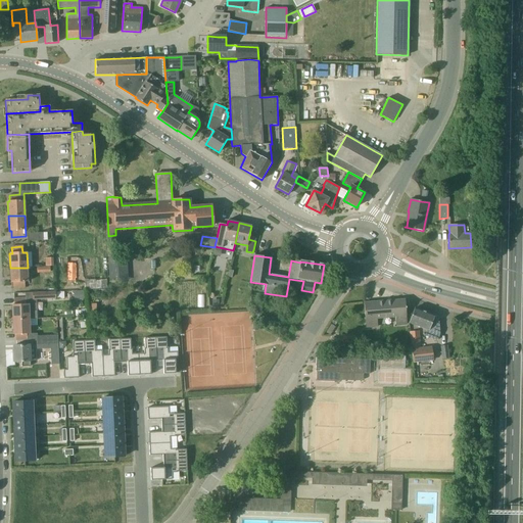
[(107,256),(107,281),(117,281),(116,256),(107,256)]
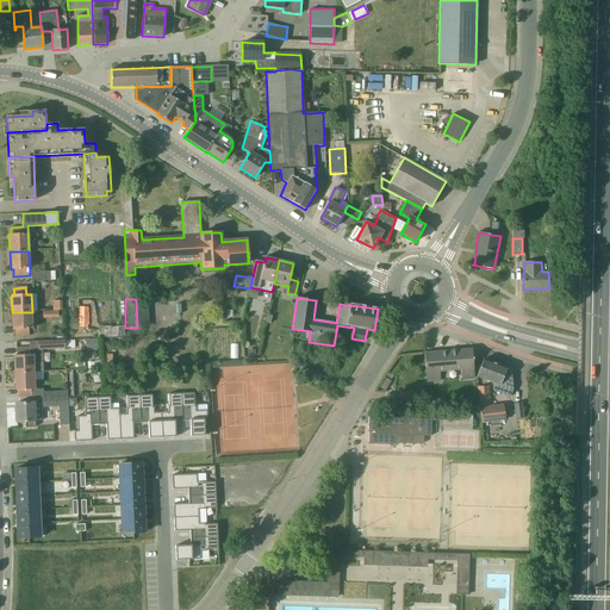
[(16,336),(29,336),(29,329),(33,329),(32,312),(12,312),(13,329),(16,329),(16,336)]
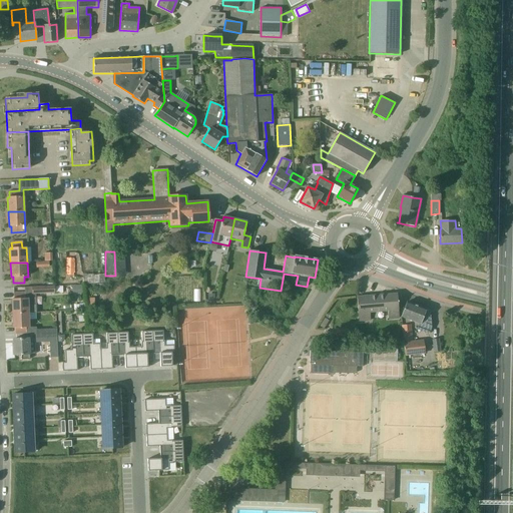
[(81,285),(72,286),(72,295),(82,294),(81,285)]
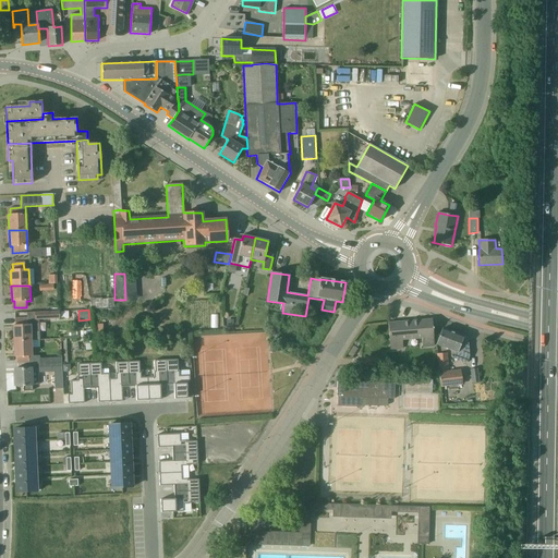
[(35,312),(35,319),(60,318),(59,312),(59,311),(35,312)]
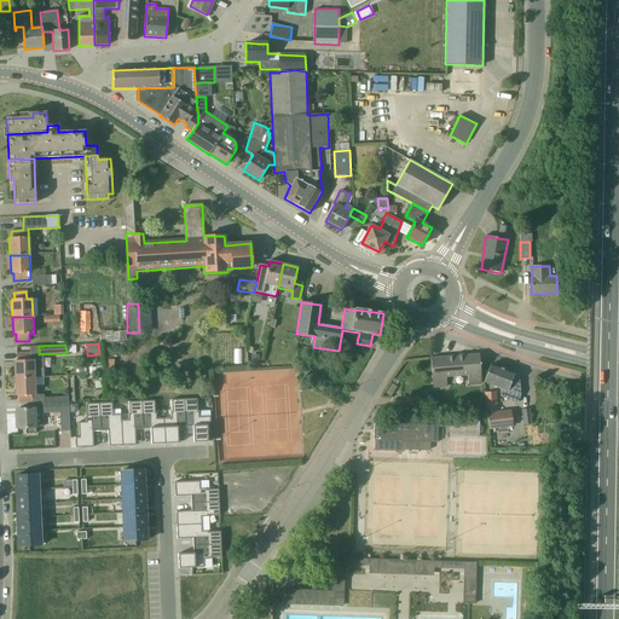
[(15,379),(35,379),(45,377),(44,359),(40,360),(39,356),(30,356),(30,353),(17,353),(17,360),(15,360),(15,379)]
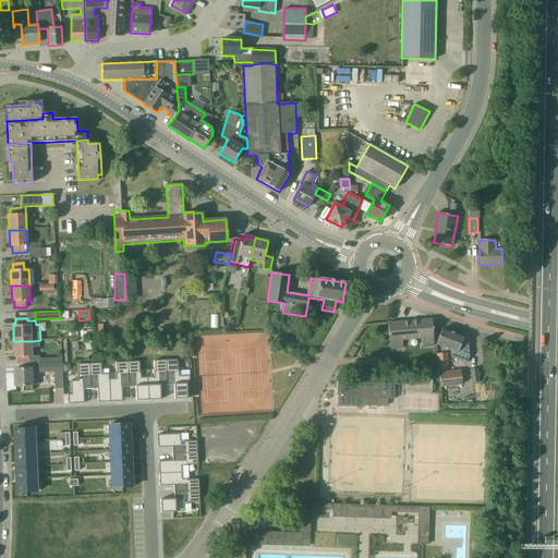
[(434,348),(433,330),(432,319),(388,324),(390,350),(403,349),(402,340),(422,339),(423,348),(434,348)]
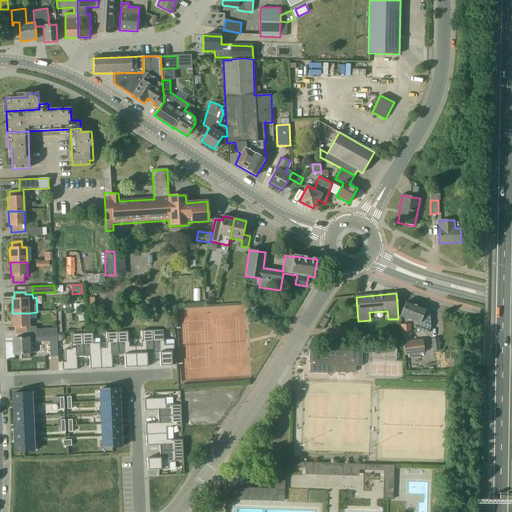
[(246,299),(247,312),(256,312),(255,299),(246,299)]
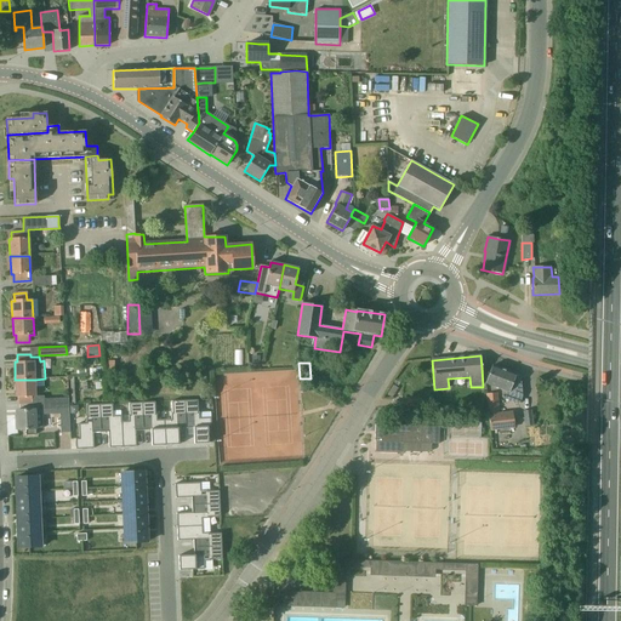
[(522,398),(520,377),(493,366),(485,383),(503,392),(502,396),(503,398),(518,404),(519,403),(522,398)]
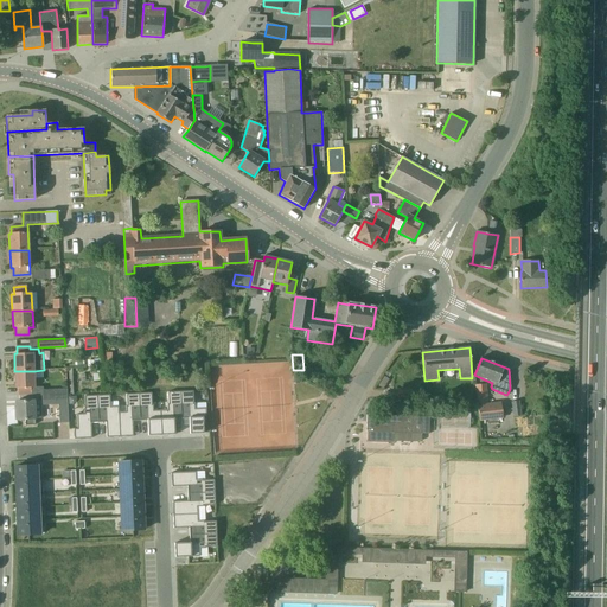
[(18,395),(32,395),(31,388),(36,388),(34,371),(14,371),(16,388),(18,388),(18,395)]
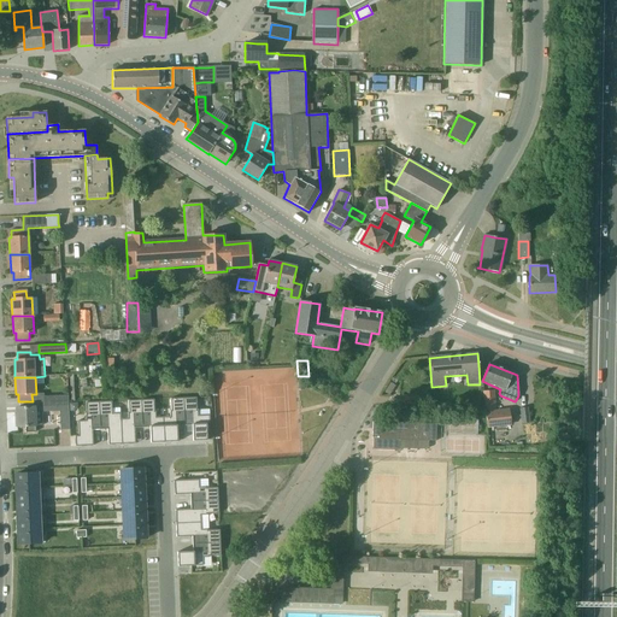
[(486,429),(511,425),(509,409),(497,410),(494,391),(483,392),(486,411),(485,411),(486,429)]
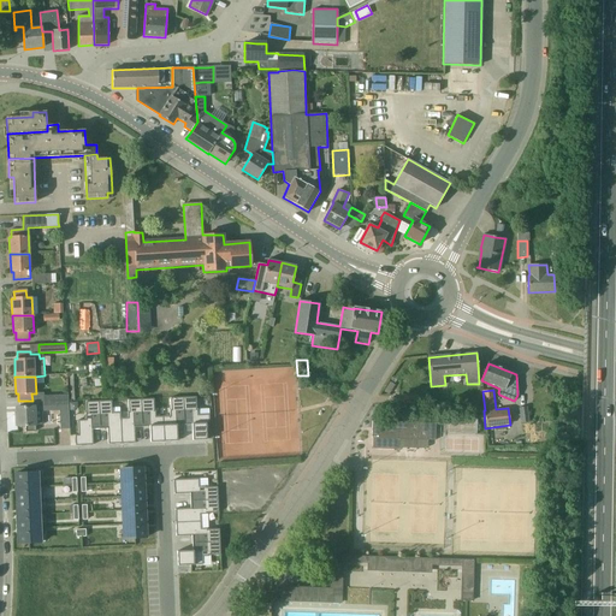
[(59,406),(69,404),(69,395),(43,396),(45,406),(52,406),(59,406)]
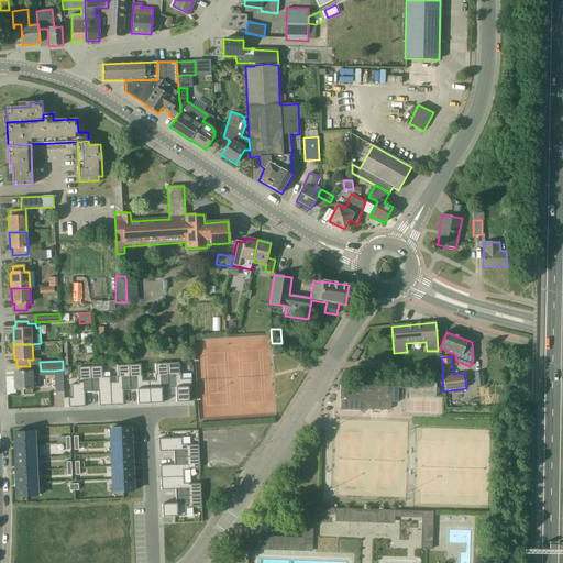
[(156,381),(148,381),(150,404),(163,404),(162,389),(168,389),(167,363),(155,364),(156,381)]
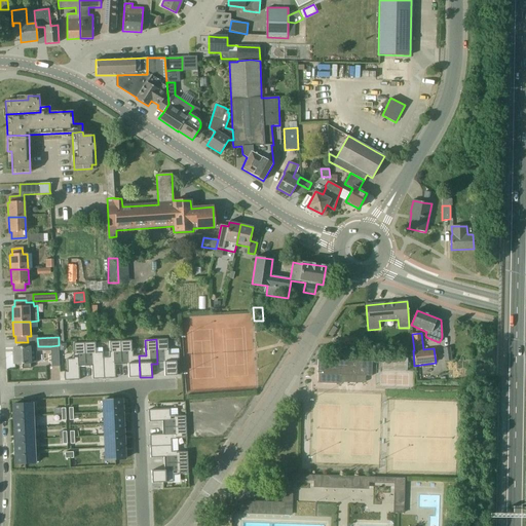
[(168,339),(156,339),(157,364),(163,363),(164,376),(177,376),(176,363),(180,363),(179,353),(168,354),(168,339)]
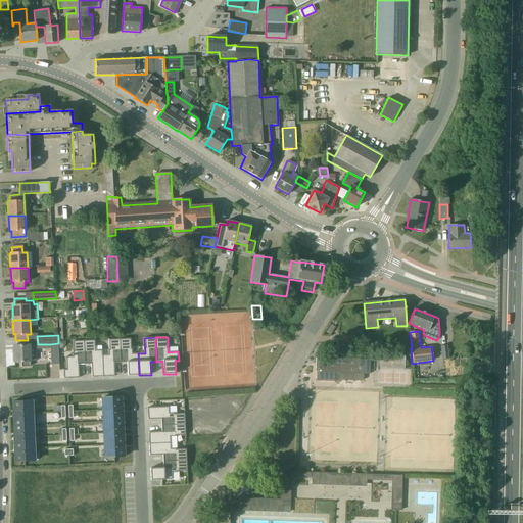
[(108,354),(102,355),(103,377),(115,376),(114,363),(121,363),(120,339),(108,340),(109,350),(108,350),(108,354)]
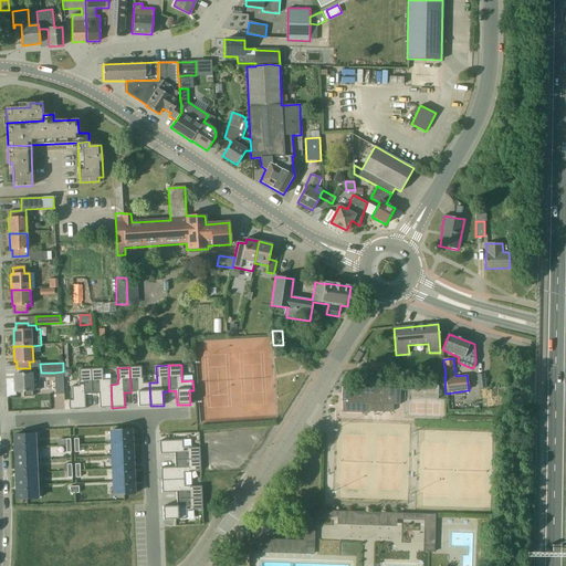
[(129,367),(130,392),(137,392),(138,407),(150,406),(149,383),(140,384),(140,367),(129,367)]
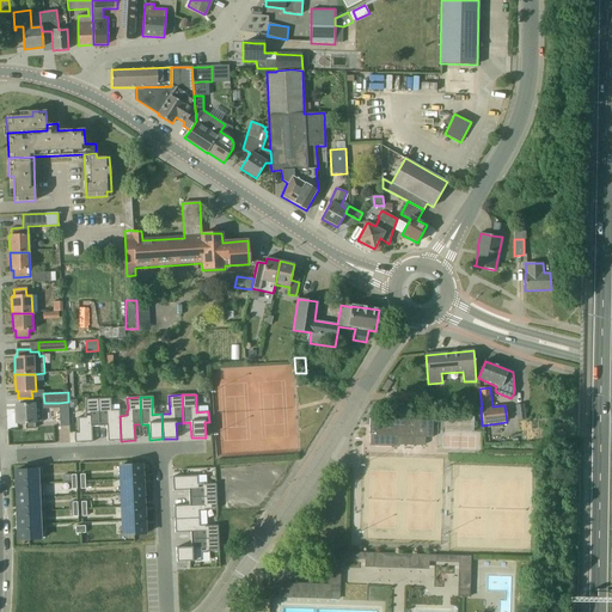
[(92,427),(99,427),(98,398),(85,399),(86,411),(85,411),(85,417),(77,417),(78,434),(74,434),(74,442),(92,442),(92,427)]
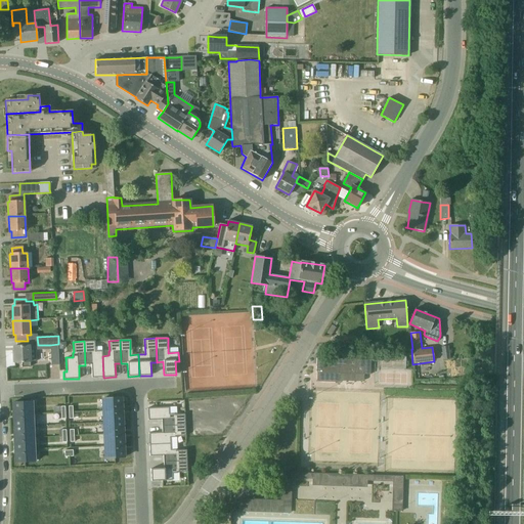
[(92,378),(103,378),(102,356),(102,351),(95,351),(95,341),(84,341),(85,365),(91,364),(92,378)]
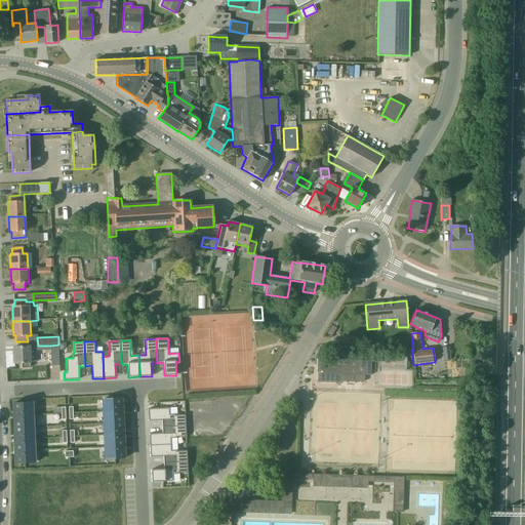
[(50,351),(51,366),(59,365),(58,345),(50,346),(50,351)]
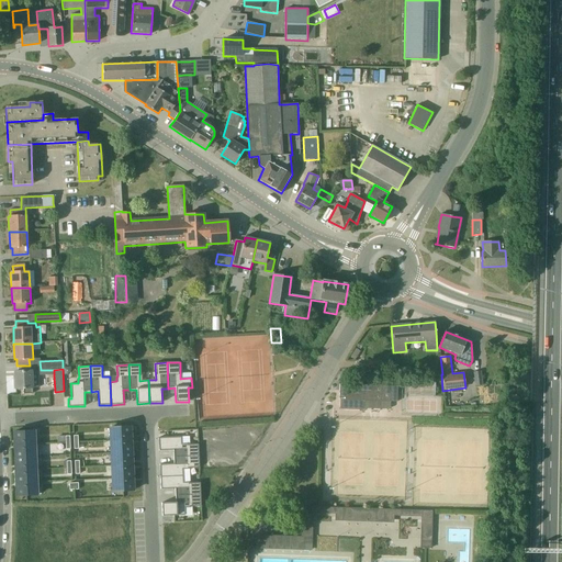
[(38,375),(47,375),(47,370),(41,370),(14,371),(15,389),(23,389),(23,394),(32,394),(32,388),(40,388),(38,375)]
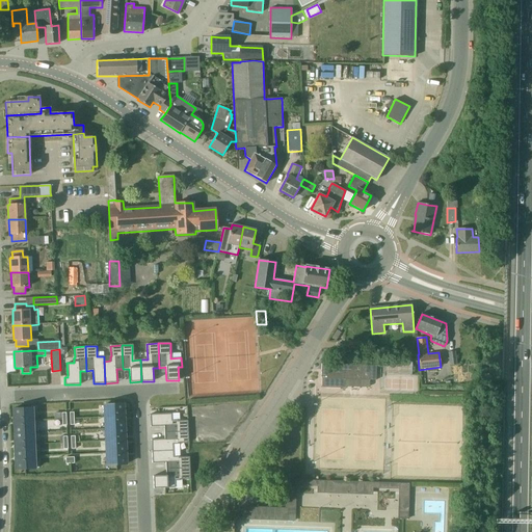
[(457,364),(455,351),(447,352),(449,366),(457,364)]
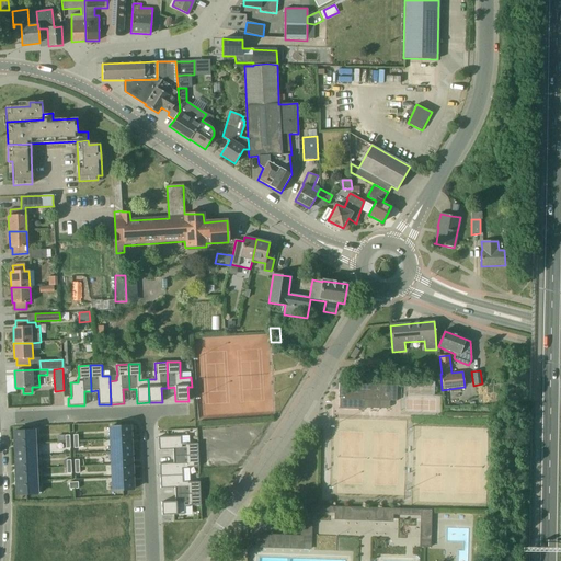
[(396,386),(389,386),(353,384),(352,382),(352,384),(339,384),(339,399),(340,399),(340,407),(341,408),(361,409),(363,408),(363,400),(389,401),(389,400),(396,401),(396,386)]
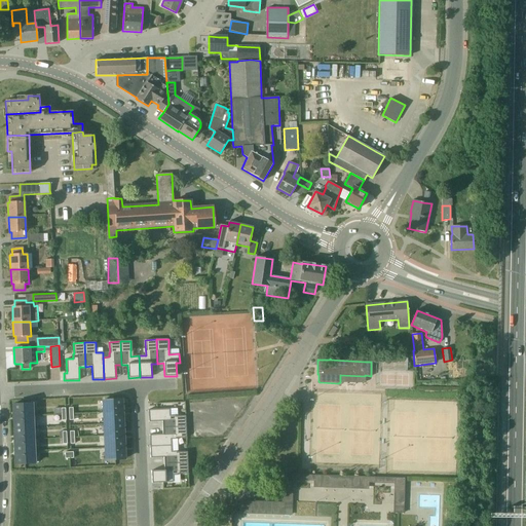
[(103,401),(103,413),(123,412),(122,400),(103,401)]
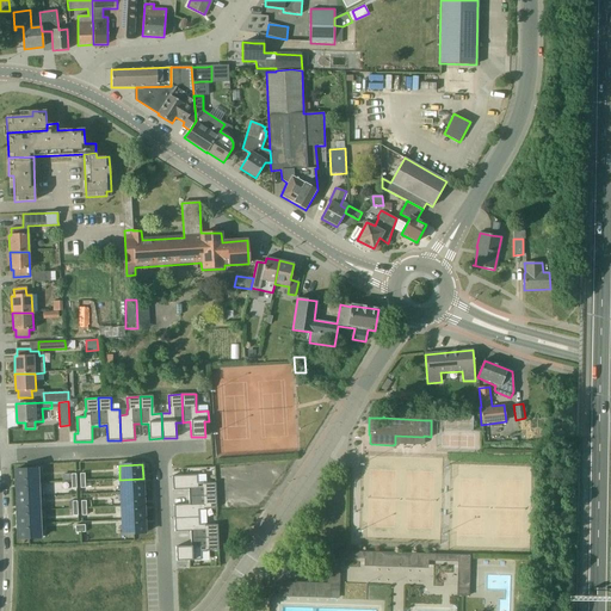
[(14,470),(16,485),(38,483),(37,469),(14,470)]
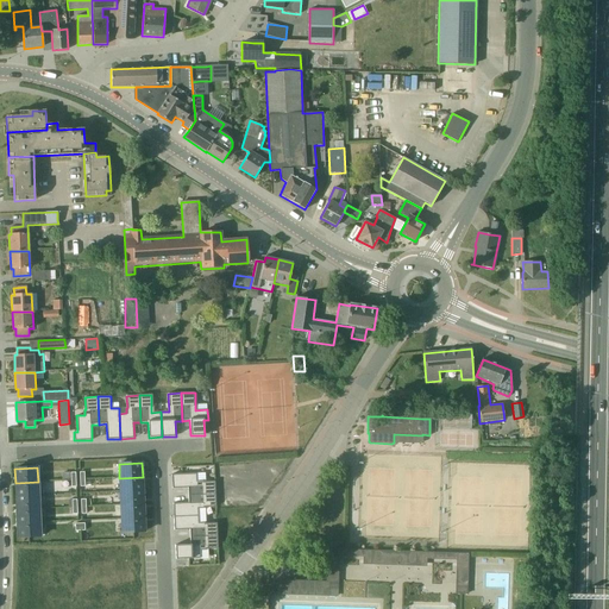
[(188,495),(215,494),(215,481),(198,482),(196,473),(171,475),(173,489),(188,488),(188,495)]
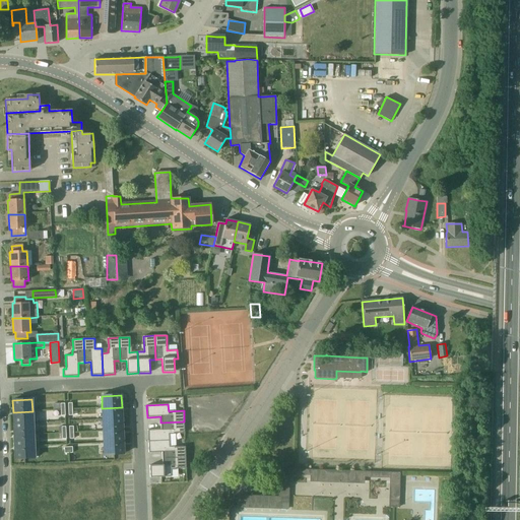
[(122,418),(122,407),(102,408),(103,419),(122,418)]
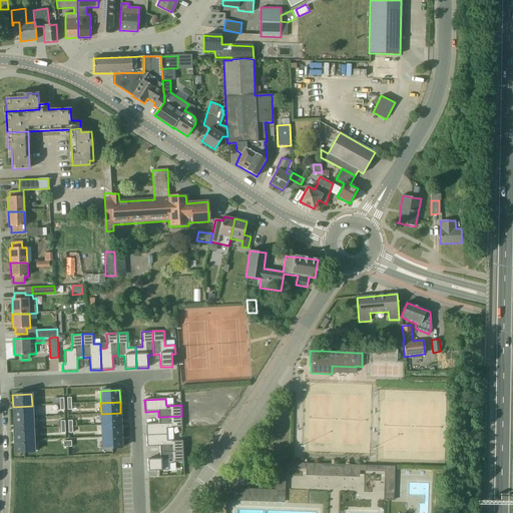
[(13,418),(32,417),(32,406),(13,407),(13,418)]
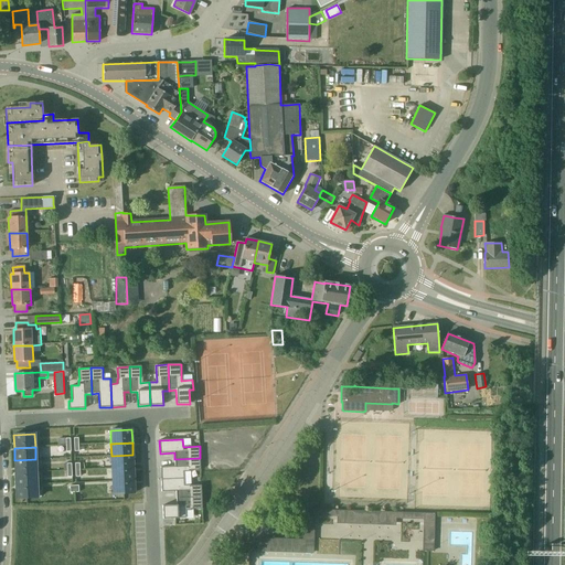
[(132,455),(112,456),(112,468),(134,468),(132,455)]
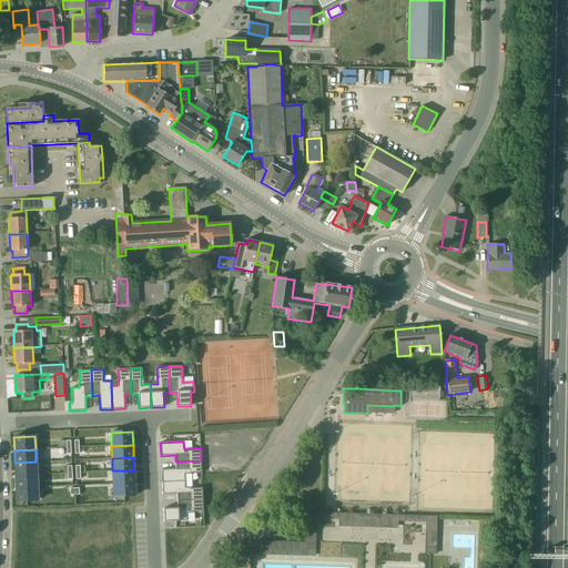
[(202,473),(201,460),(175,462),(175,468),(161,469),(162,482),(185,480),(185,474),(202,473)]
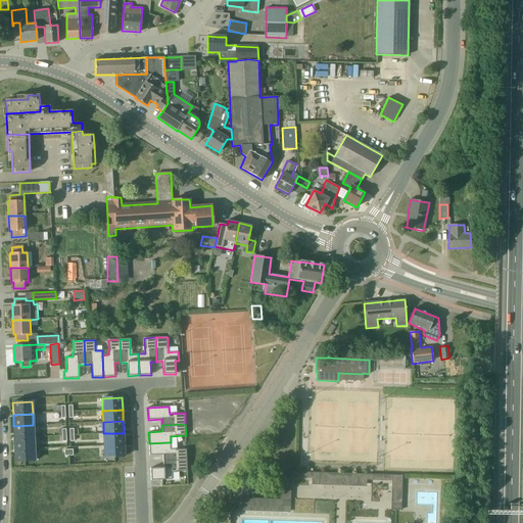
[(13,426),(14,437),(34,436),(33,425),(13,426)]
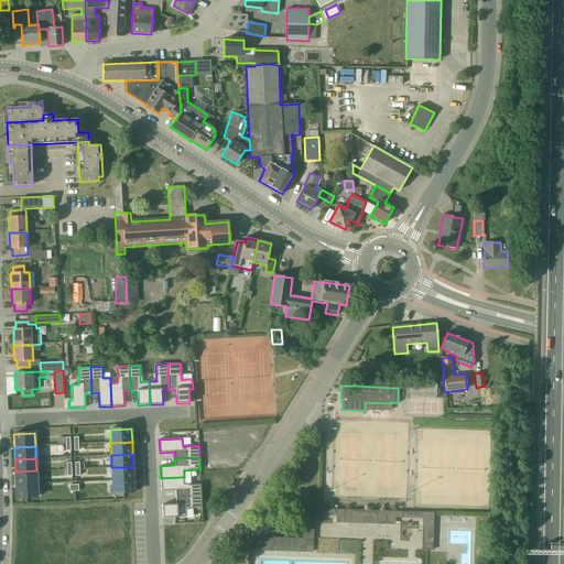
[(133,479),(133,467),(111,467),(112,480),(133,479)]
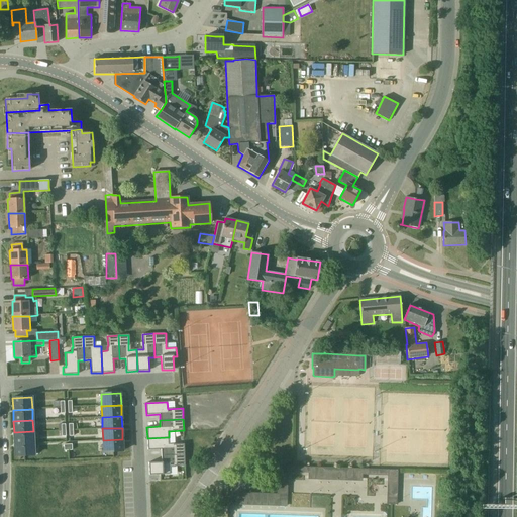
[(14,432),(14,444),(33,443),(33,431),(14,432)]
